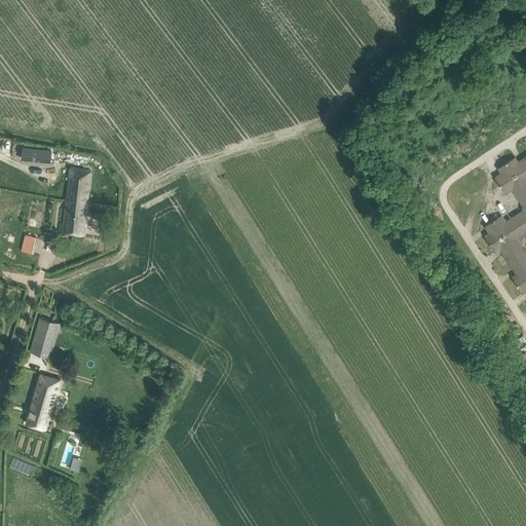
[(24,147),(22,158),(50,162),(51,150),(24,147)]
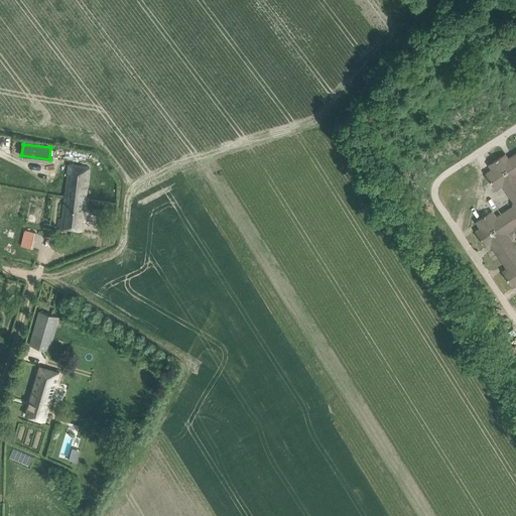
[(515,152),(508,158),(505,153),(489,164),(492,169),(486,173),(497,190),(503,186),(511,199),(513,202),(512,207),(507,210),(496,217),(492,211),(476,222),(480,228),(476,231),(486,248),(491,245),(507,268),(502,271),(513,287),(515,285),(515,152)]
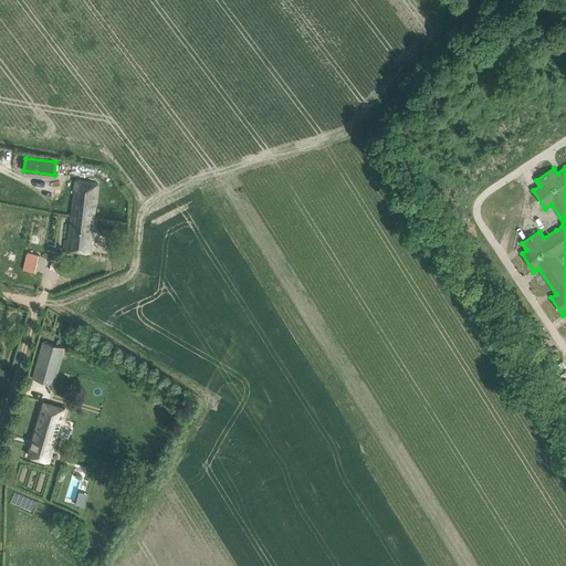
[(64,249),(90,252),(100,184),(77,180),(69,240),(65,239),(64,249)]
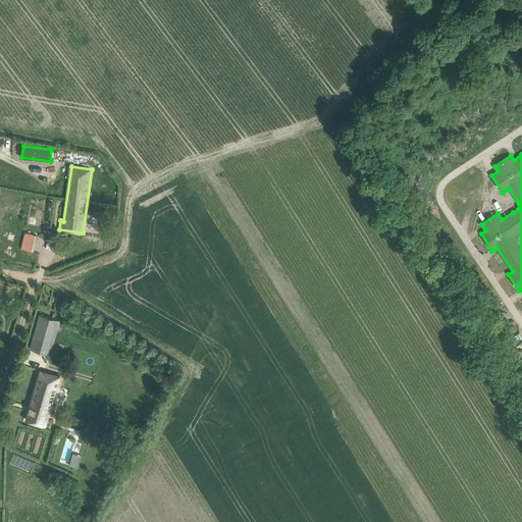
[(29,220),(35,222),(39,205),(32,203),(29,220)]
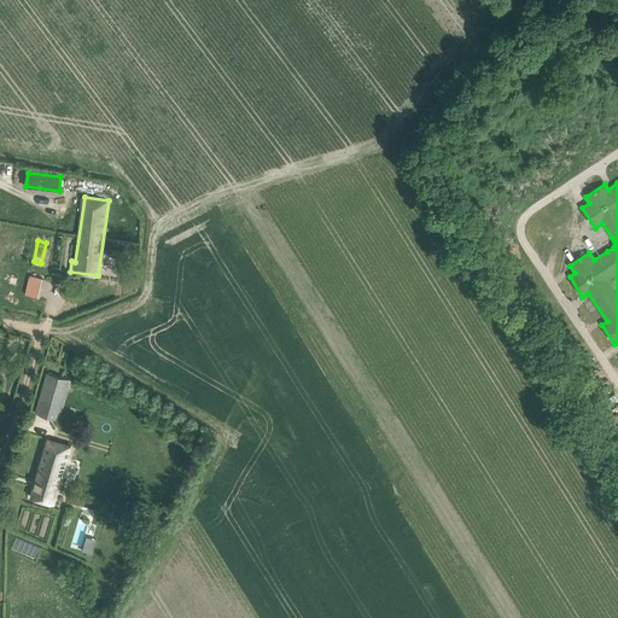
[(25,295),(40,298),(45,279),(30,275),(25,295)]
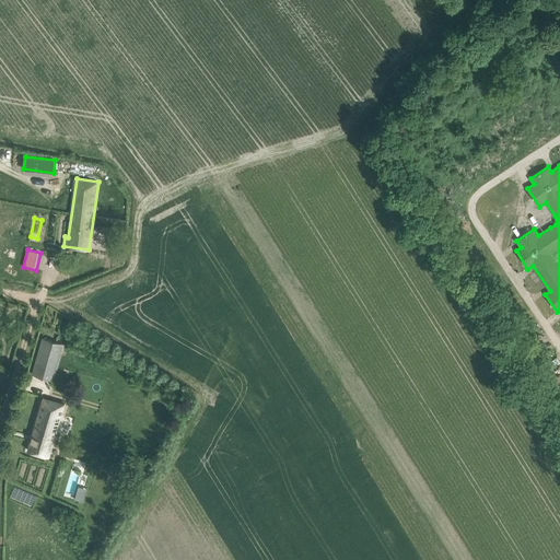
[(520,322),(531,339),(541,333),(529,315),(520,322)]
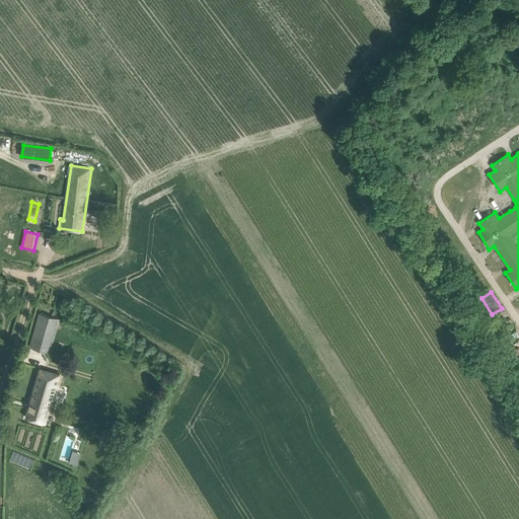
[(30,348),(49,353),(59,318),(41,313),(30,348)]
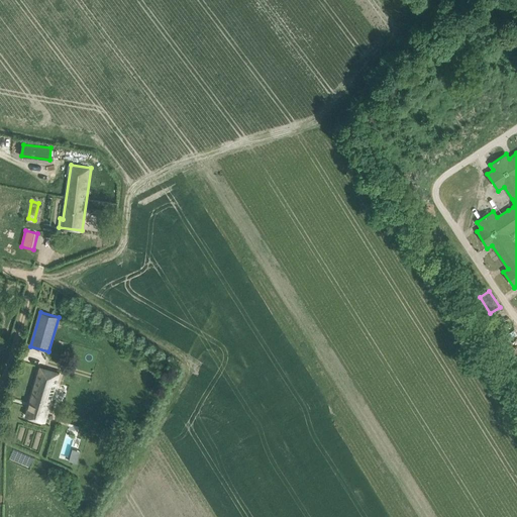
[(26,416),(45,421),(60,373),(40,367),(26,416)]
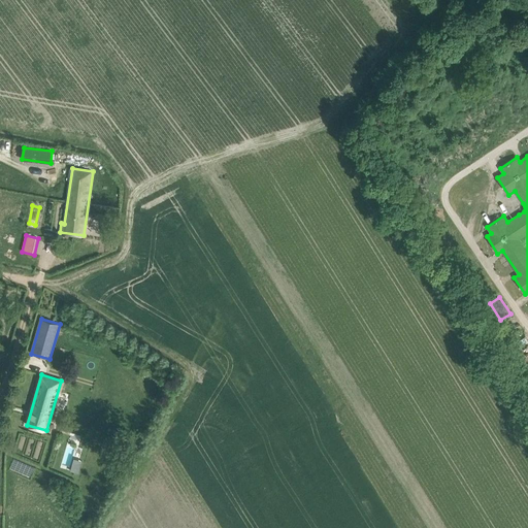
All buildings are outlined.
